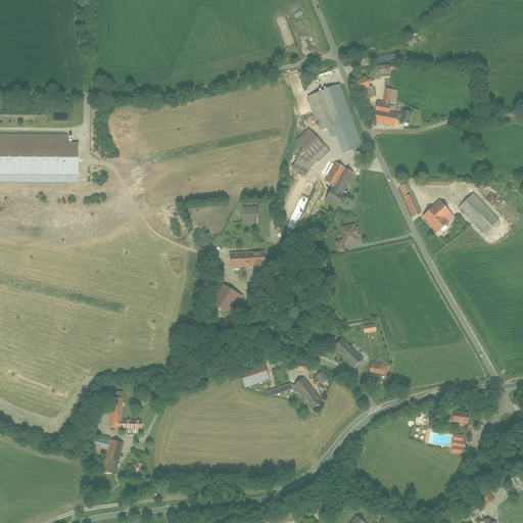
[(405,41),(411,48),(418,42),(412,35),(405,41)]
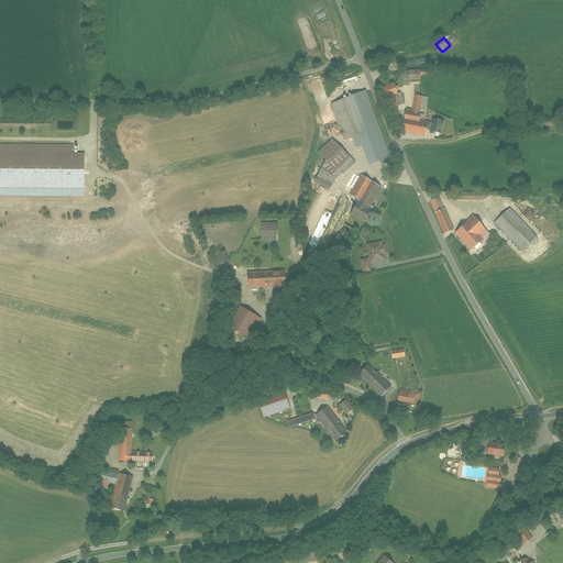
[(410,70),(410,72),(403,73),(403,86),(411,86),(411,79),(422,79),(421,70),(410,70)]
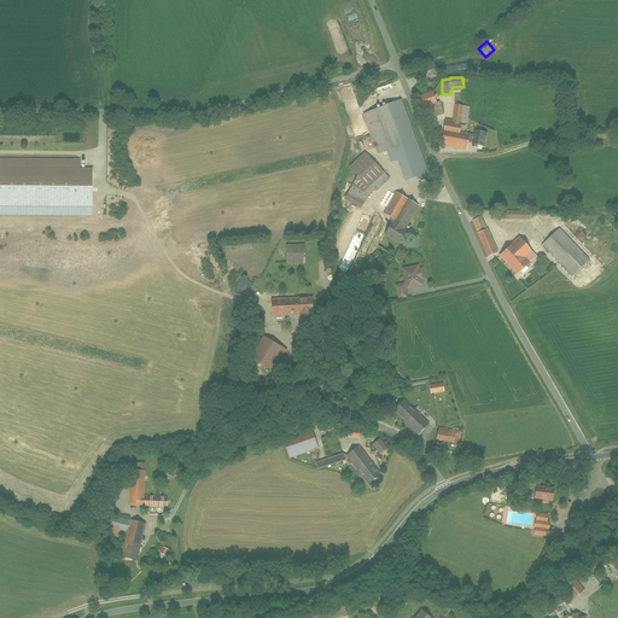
[(430,118),(441,115),(433,93),(420,97),(423,106),(426,106),(430,118)]
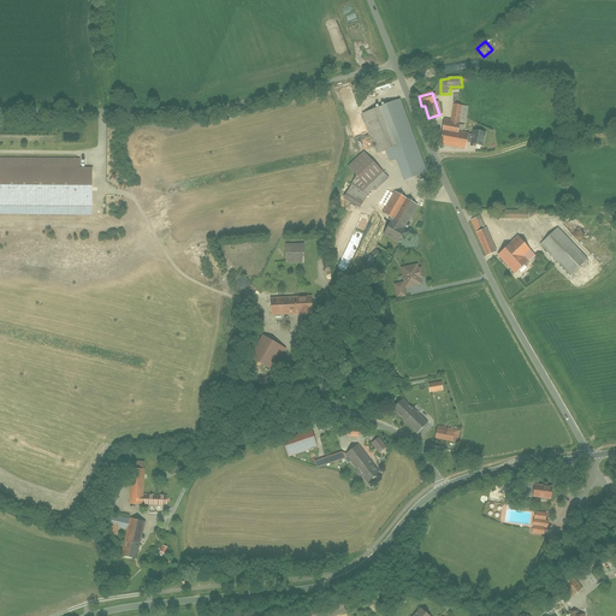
[(398,100),(362,113),(377,150),(385,148),(390,160),(396,159),(403,179),(426,171),(398,100)]
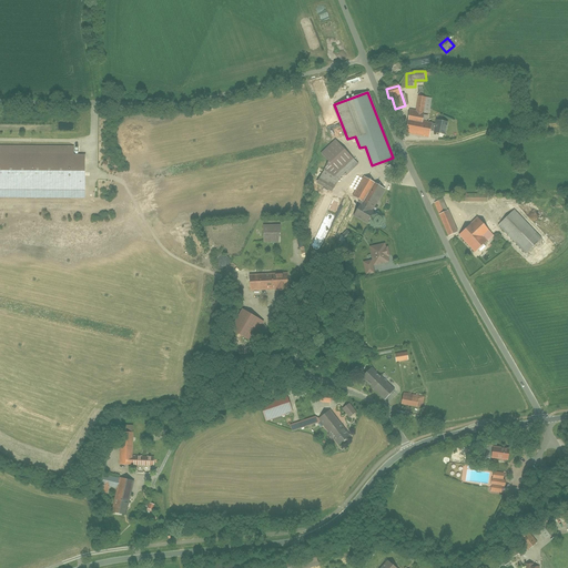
[(416,112),(411,111),(407,135),(430,139),(433,124),(425,123),(426,114),(429,115),(432,98),(418,97),(416,112)]
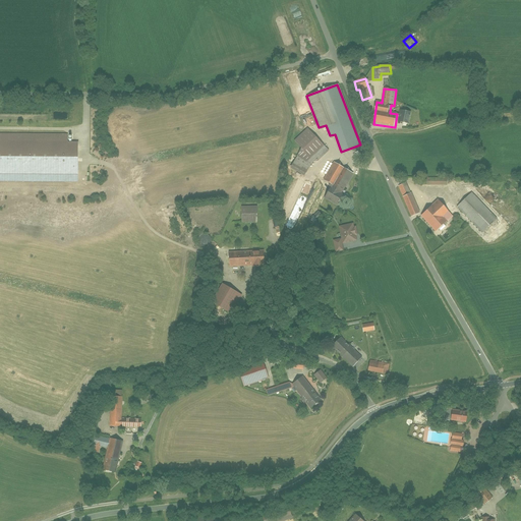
[(402,111),(399,123),(409,125),(412,113),(402,111)]
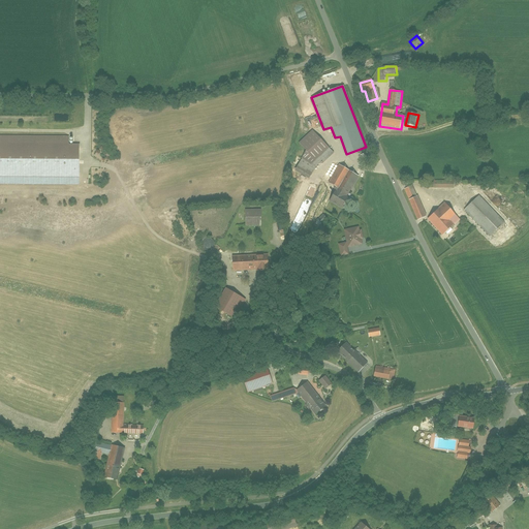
[(298,166),(311,176),(317,164),(322,164),(334,153),(312,131),(299,144),(306,151),(298,166)]
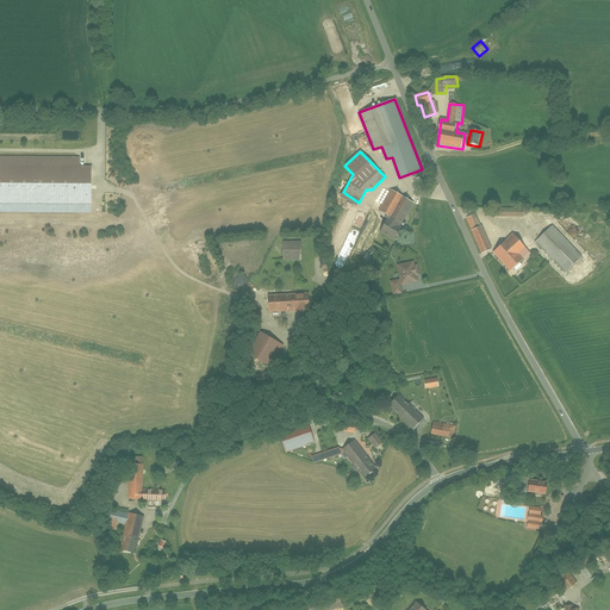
[(0,156),(0,212),(93,212),(93,168),(80,168),(80,157),(0,156)]
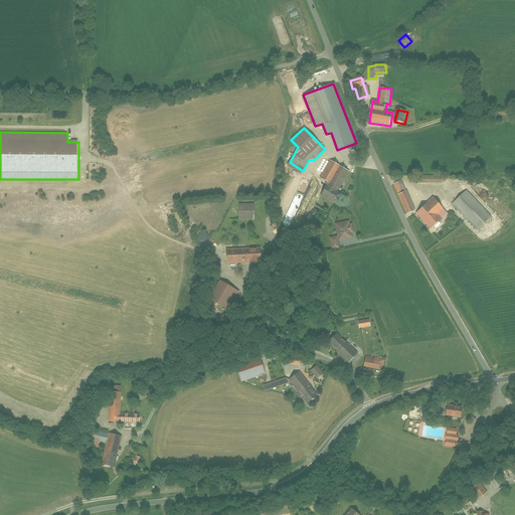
[(350,171),(330,161),(320,179),(328,183),(321,197),(334,204),(342,188),(342,187),(350,171)]
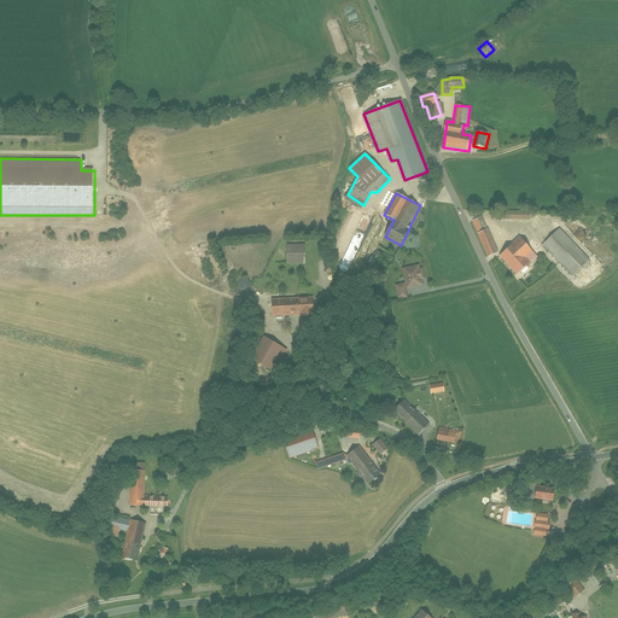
[(485,217),(473,222),(488,256),(500,251),(485,217)]
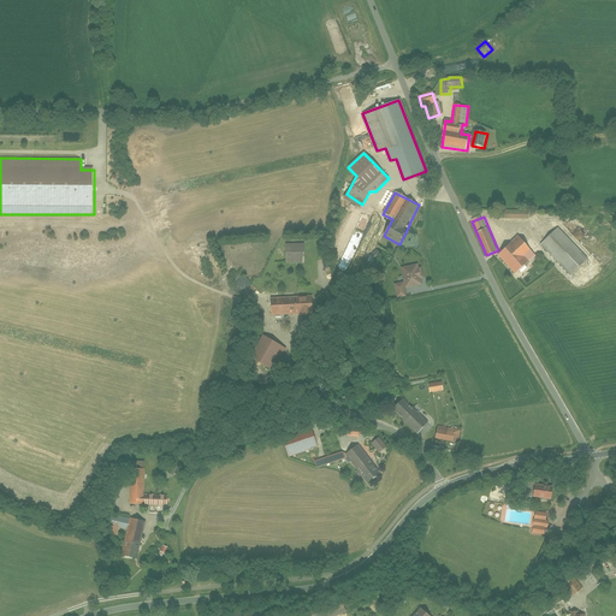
[(560,227),(542,244),(572,276),(590,259),(560,227)]
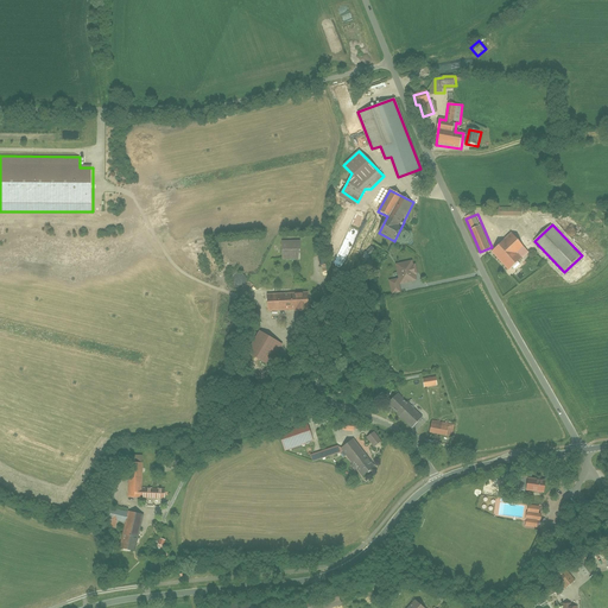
[(512,234),(493,253),(508,270),(527,251),(512,234)]
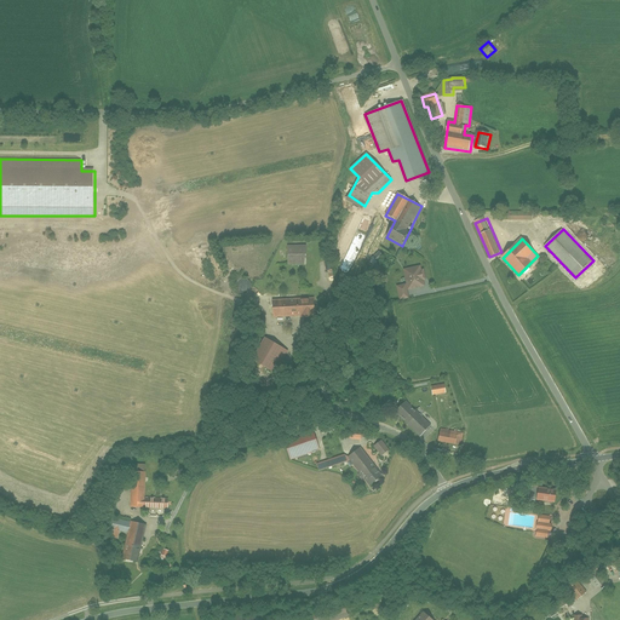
[(288,247),(288,264),(308,264),(308,247),(288,247)]
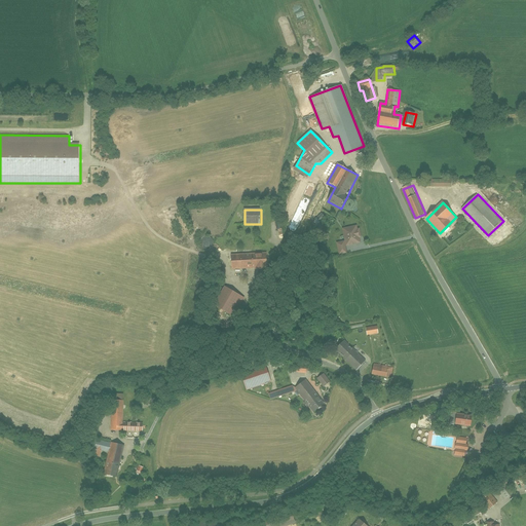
[(342,228),(346,246),(360,242),(359,238),(364,237),(361,225),(342,228)]
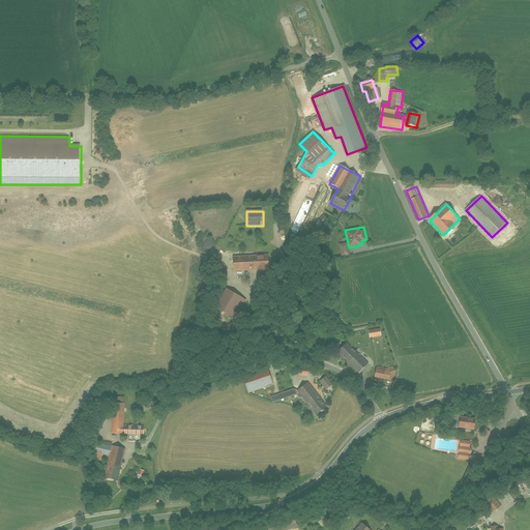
[(234,252),(235,271),(274,269),(273,249),(234,252)]
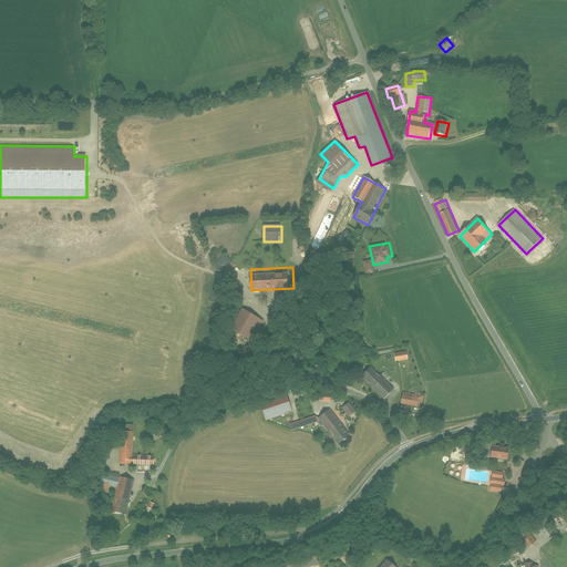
[(241,336),(256,343),(266,323),(236,308),(230,318),(246,326),(241,336)]
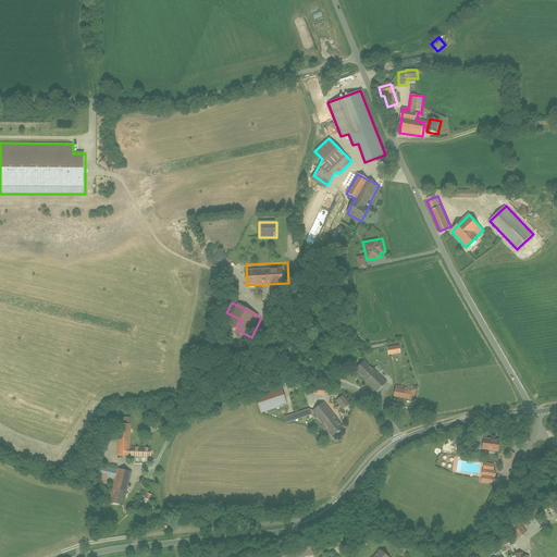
[(390,346),(390,356),(403,355),(401,346),(390,346)]
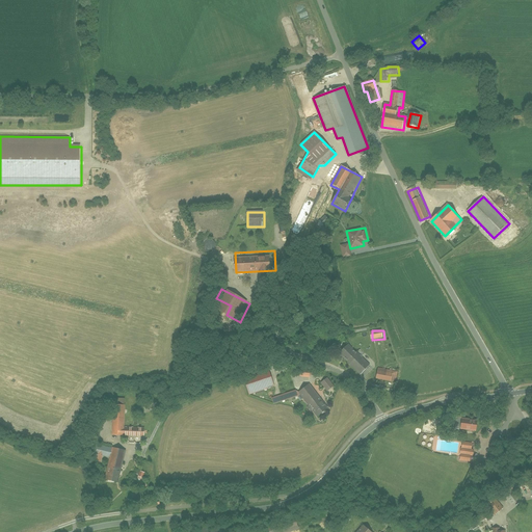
[(351,345),(341,356),(362,375),(372,364),(351,345)]
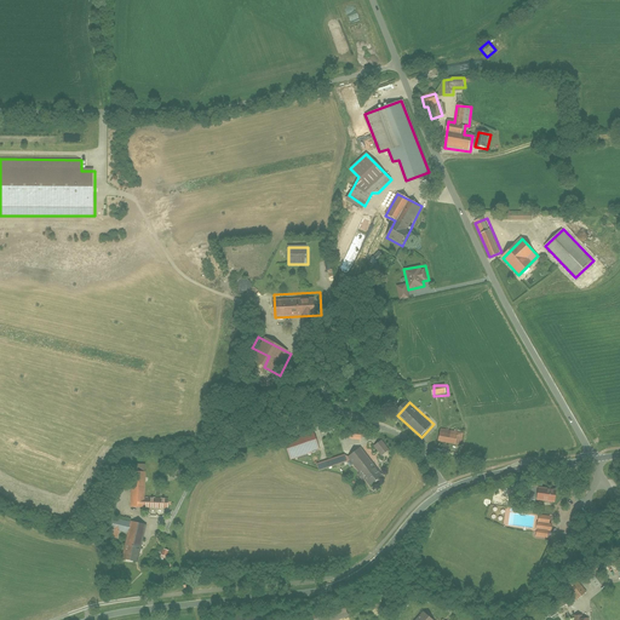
[(442,429),(438,441),(457,445),(459,434),(442,429)]
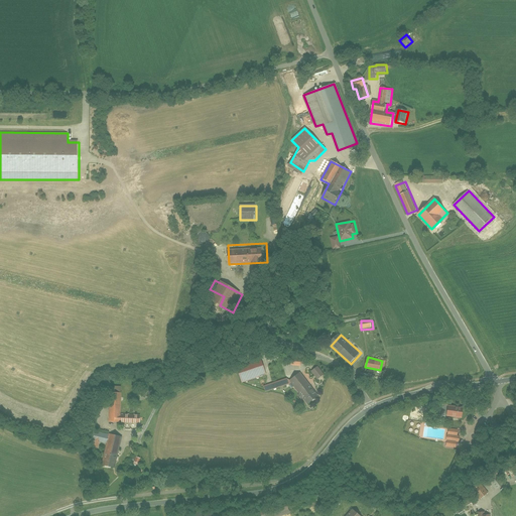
[(292,358),(291,366),(301,367),(302,359),(292,358)]
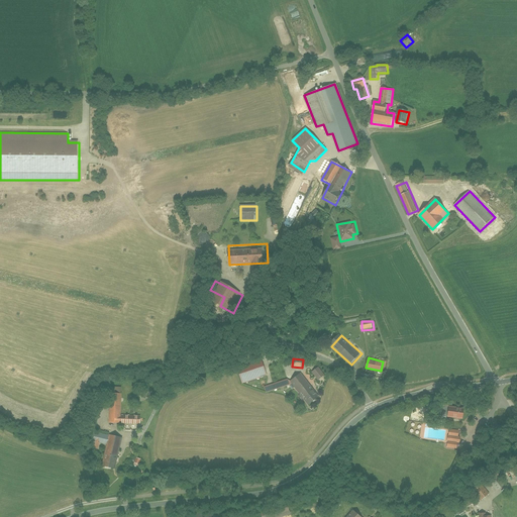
[(237,371),(242,384),(268,376),(263,362),(237,371)]
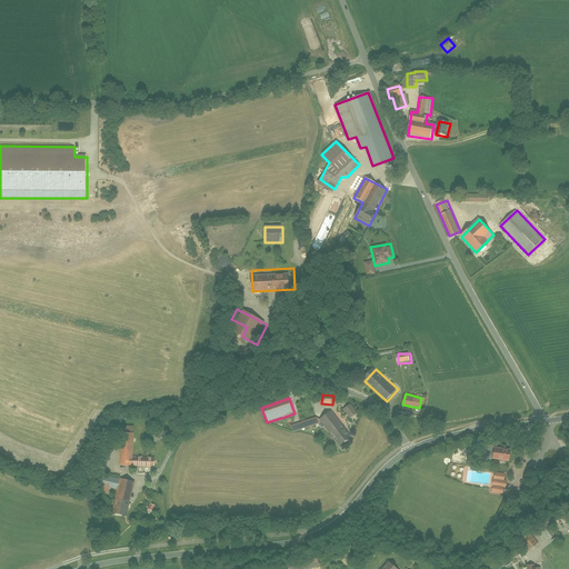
[(293,431),(320,423),(340,448),(355,437),(332,410),(322,418),(322,416),(292,425),(293,431)]
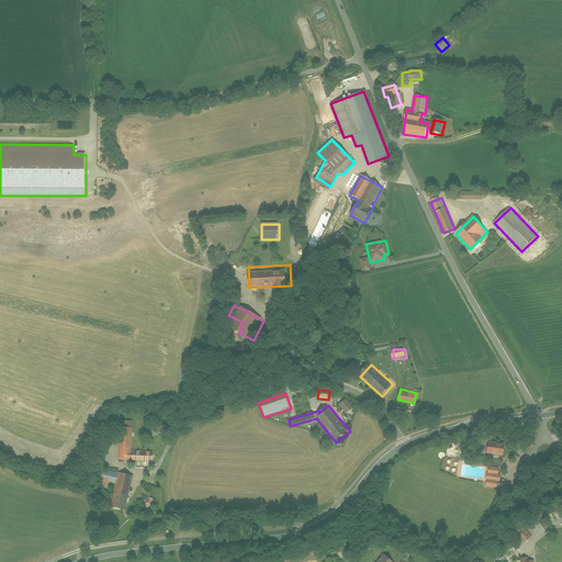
[(150,427),(154,436),(164,431),(160,423),(150,427)]
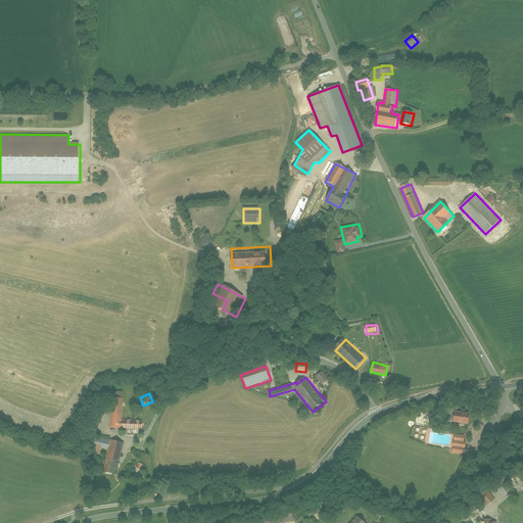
[(110,430),(144,430),(144,419),(124,419),(124,394),(111,394),(110,430)]
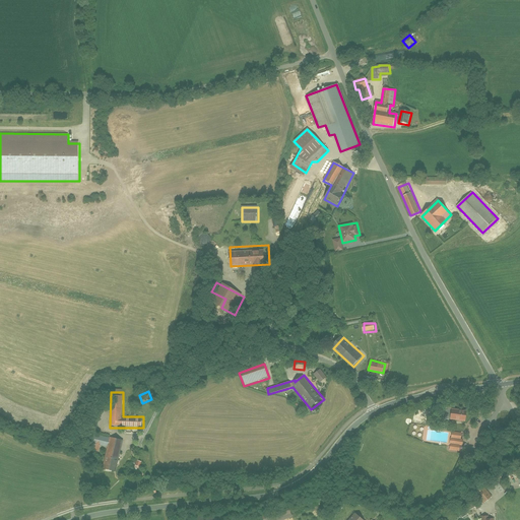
[(452,407),(450,420),(467,423),(469,409),(452,407)]
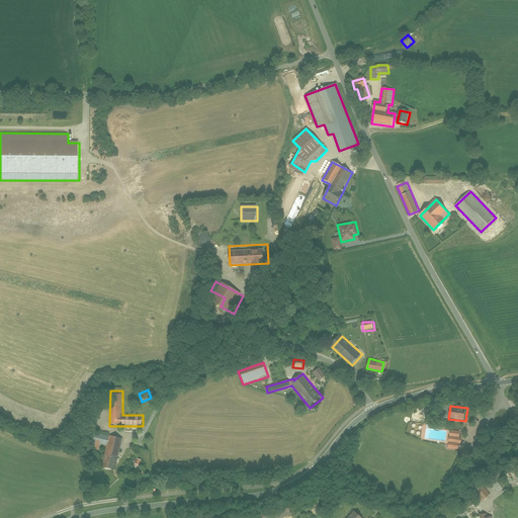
[(450,430),(447,449),(459,451),(462,431),(450,430)]
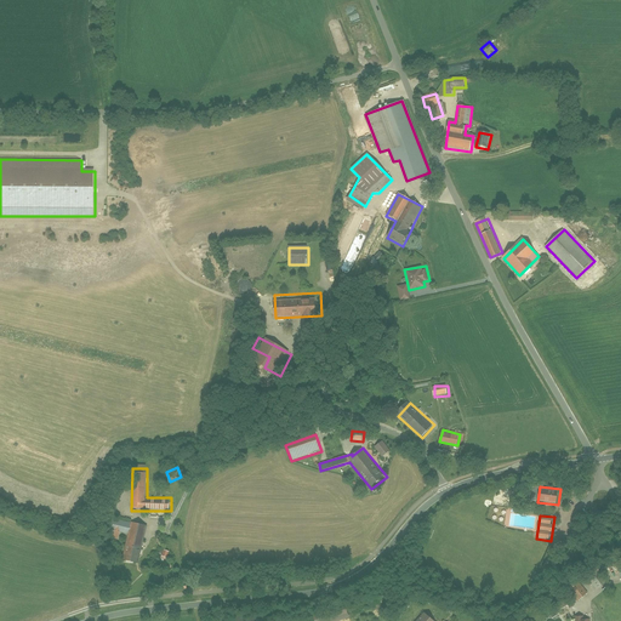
[(138,565),(147,525),(115,519),(113,530),(127,533),(121,562),(138,565)]
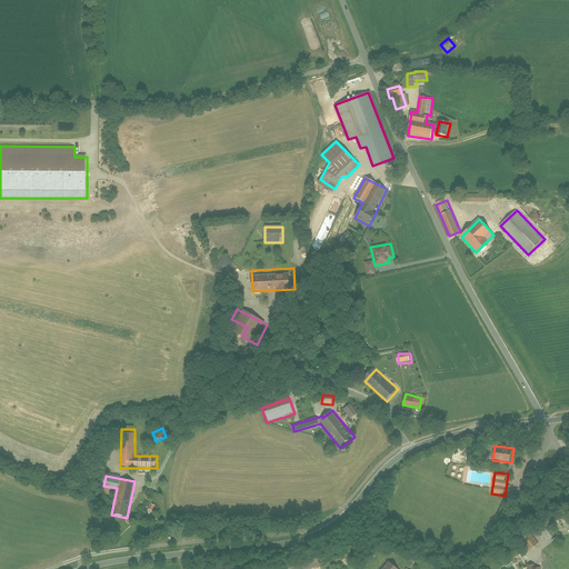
[(546,520),(536,527),(547,541),(556,535),(546,520)]
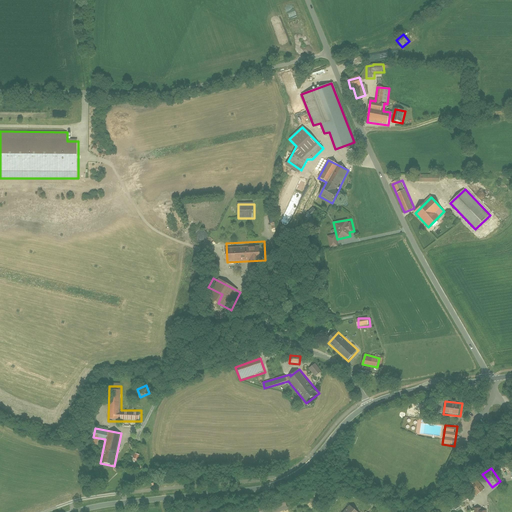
[(467,483),(476,496),(484,490),(475,477),(467,483)]
